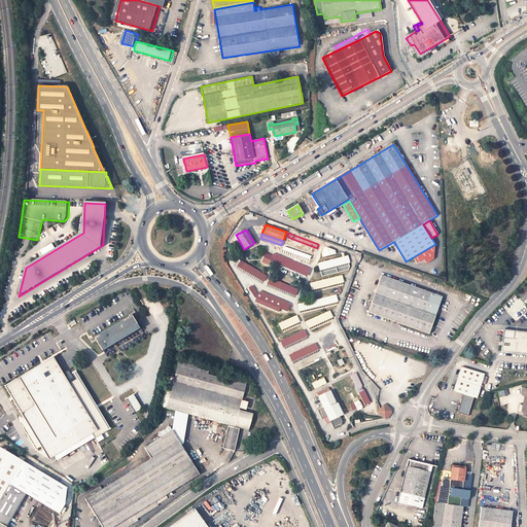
[(316,251),(317,248),(287,237),(286,240),(316,251)]
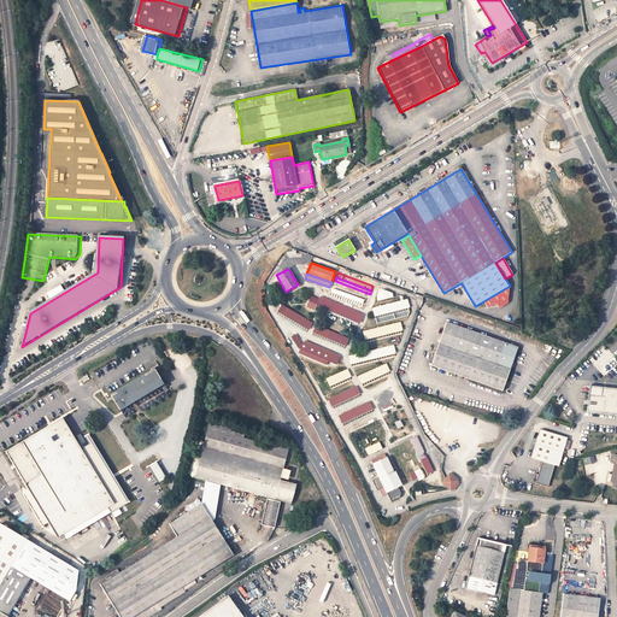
[(334,286),(331,289),(366,303),(369,298),(334,286)]
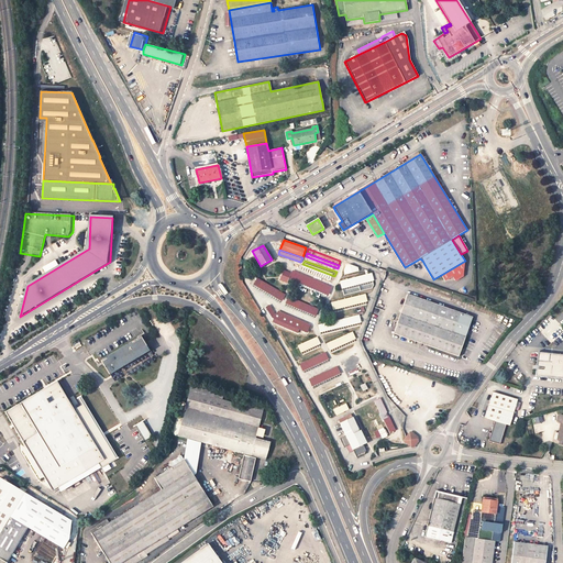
[(448,286),(471,272),(465,261),(441,275),(448,286)]
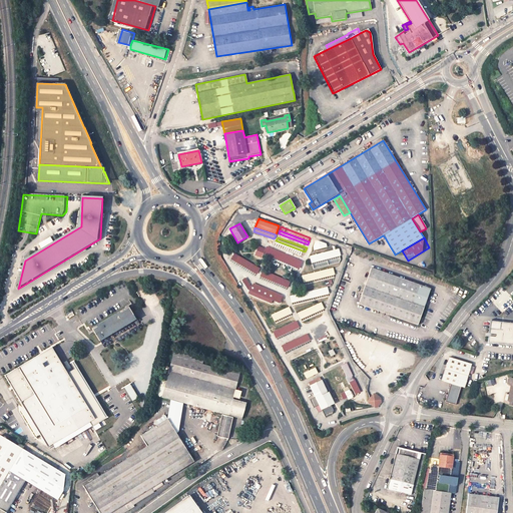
[(304,254),(305,251),(276,240),(275,244),(278,245),(304,254)]
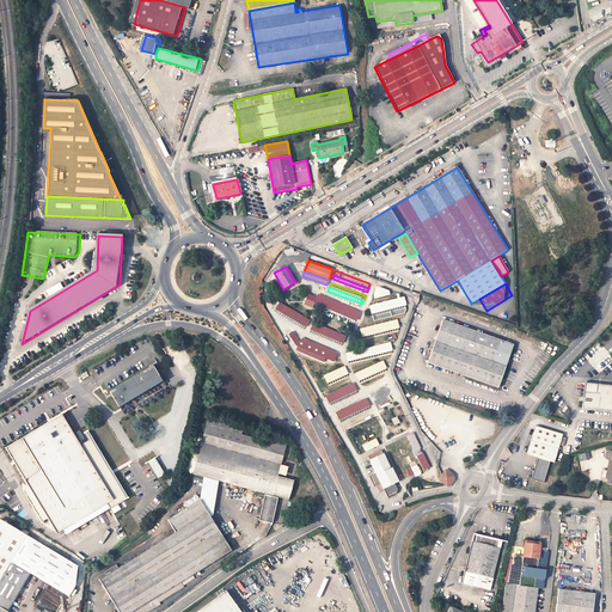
[(374,298),(389,295),(387,287),(372,291),(374,298)]
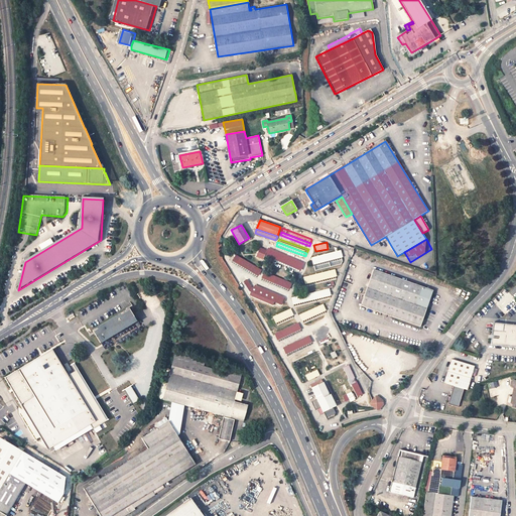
[(265,256),(266,252),(260,249),(256,257),(263,260),(265,256)]
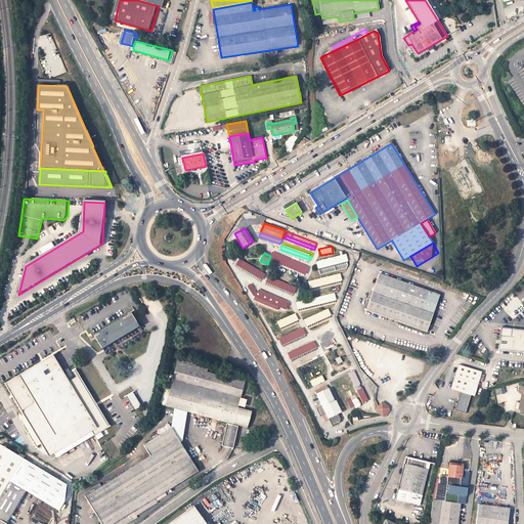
[(308,269),(271,253),(270,256),(269,260),(274,262),(275,259),(306,272),(308,269)]
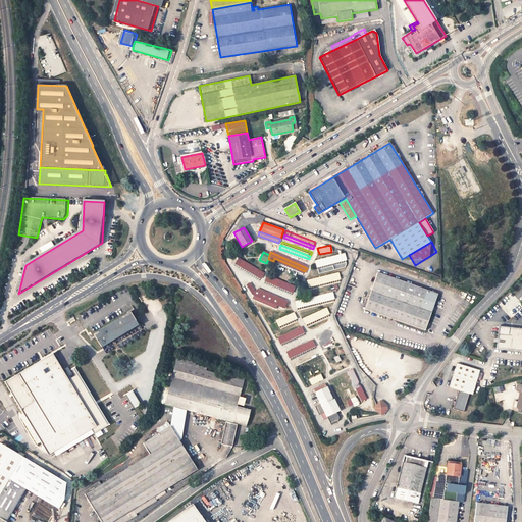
[(346,260),(347,260),(346,255),(316,262),(317,267),(346,260)]
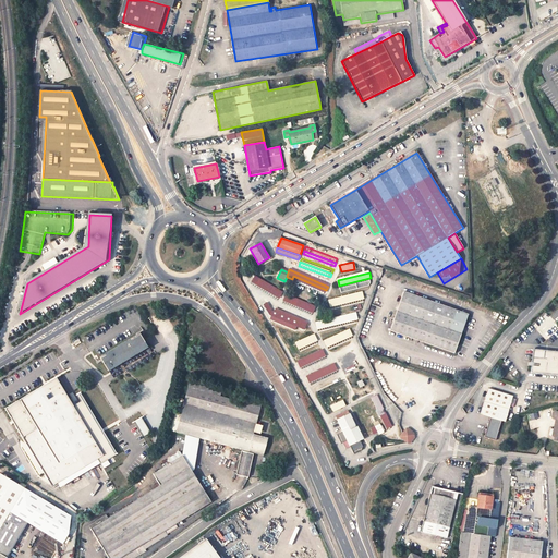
[(326,290),(293,276),(292,279),(325,293),(326,290)]
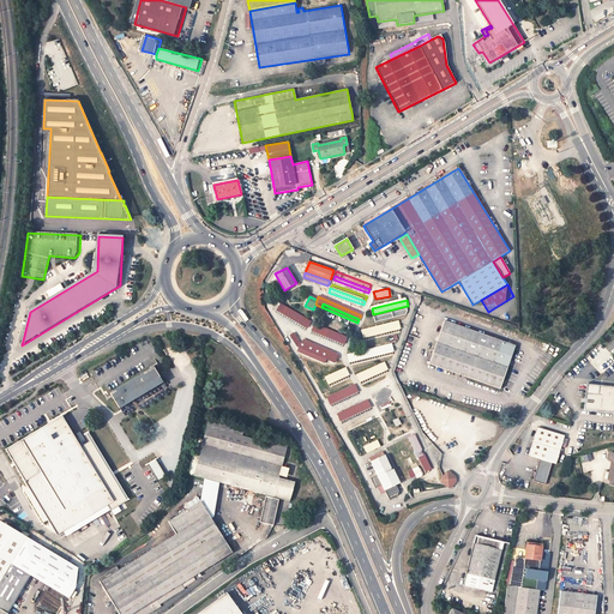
[(278,308),(307,326),(309,321),(281,305),(278,308)]
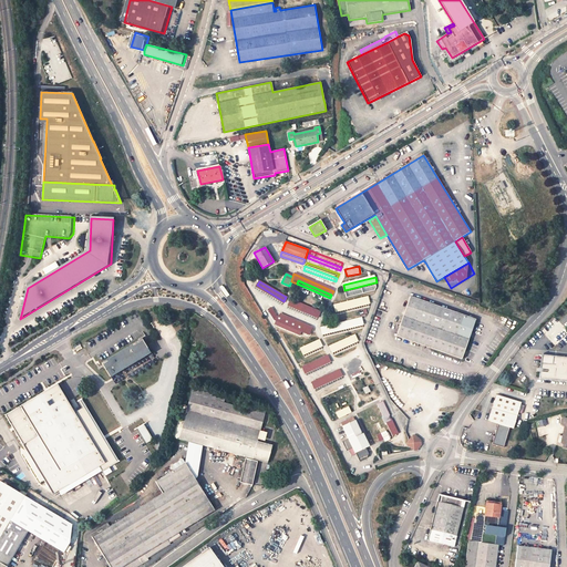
[(346,294),(375,286),(375,282),(344,290),(346,294)]
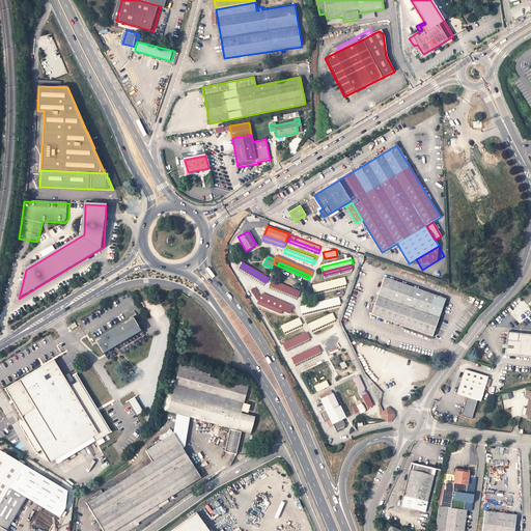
[(239,271),(263,285),(266,282),(241,267),(239,271)]
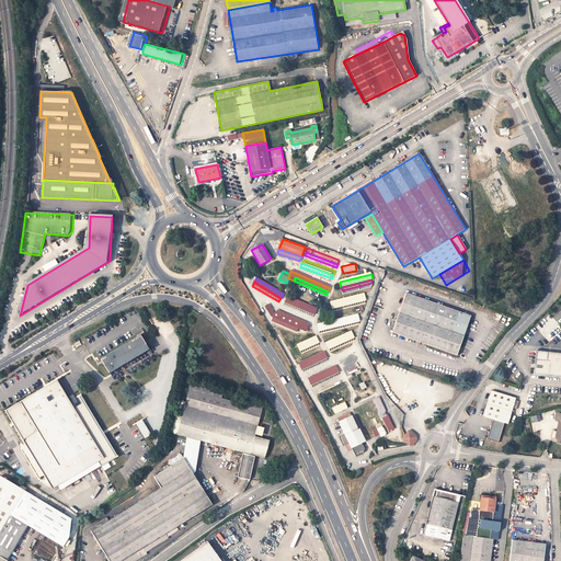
[(471,316),(407,293),(392,332),(425,344),(457,355),(471,316)]
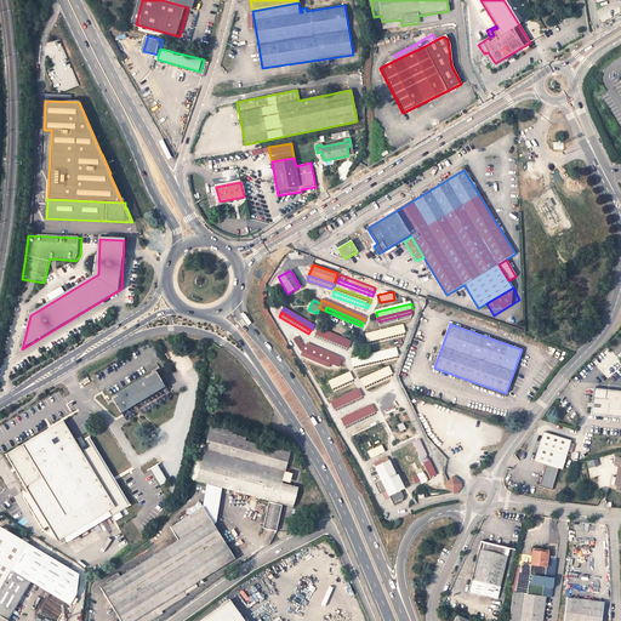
[(404,332),(405,332),(404,326),(366,336),(368,342),(404,332)]
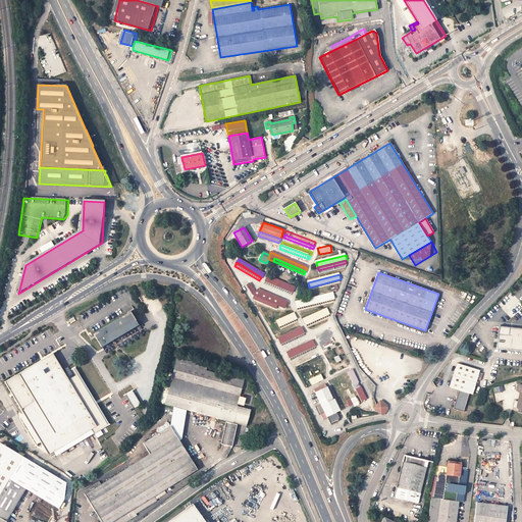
[(293,291),(295,288),(267,276),(266,279),(293,291)]
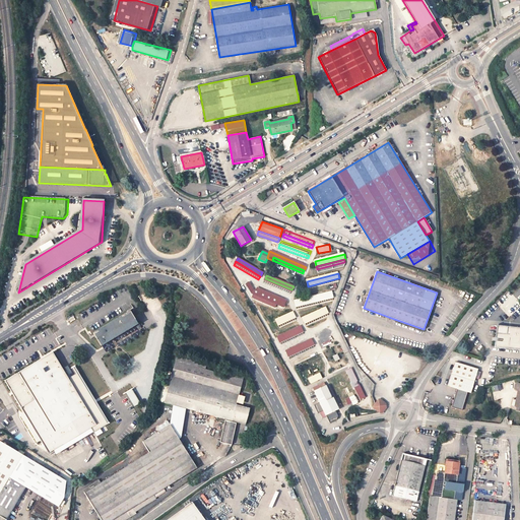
[(263,282),(290,294),(291,289),(265,278),(263,282)]
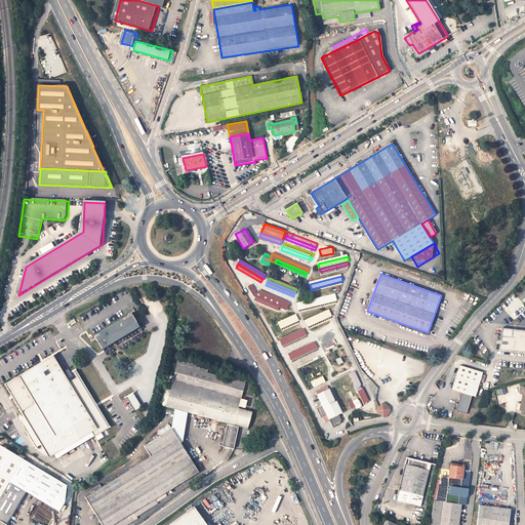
[(312,292),(342,284),(341,281),(311,289),(312,292)]
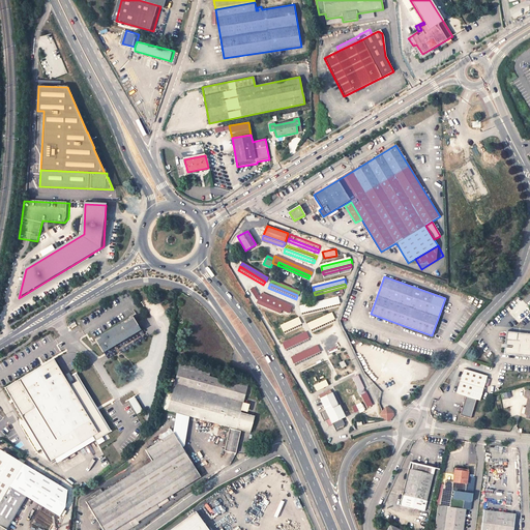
[(288,307),(273,301),(257,295),(256,299),(289,313),(291,310),(288,307)]
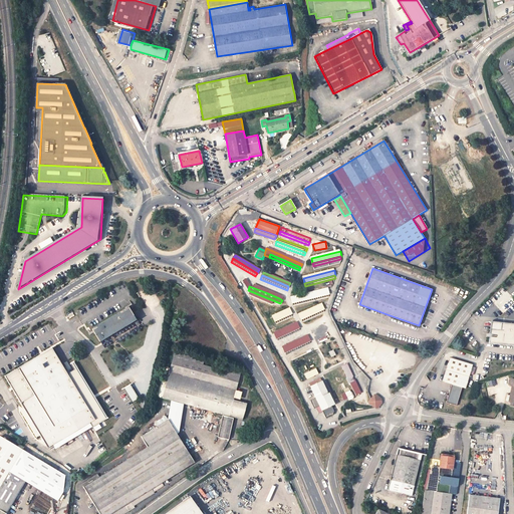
[(265,292),(279,298),(280,295),(266,289),(265,292)]
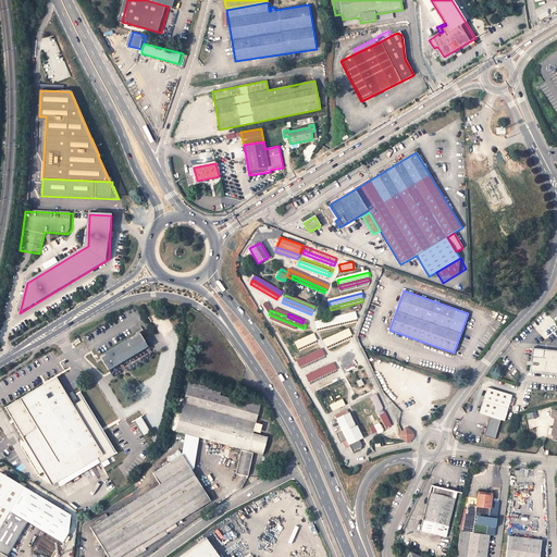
[(357,319),(356,313),(316,323),(318,329),(356,319),(357,319)]
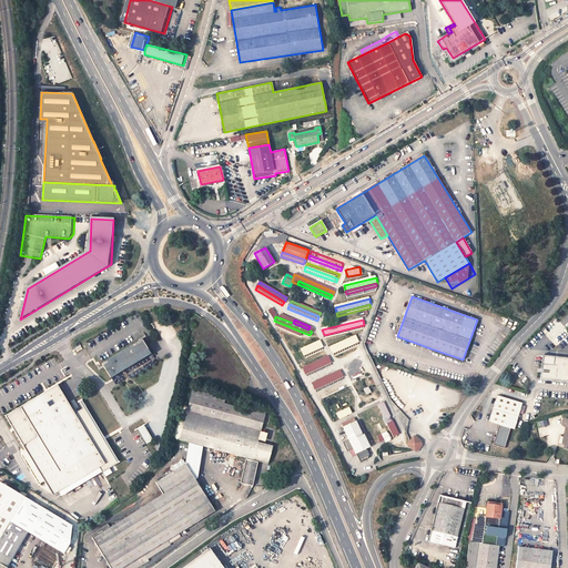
[(272,324),(307,340),(310,335),(274,321),(272,324)]
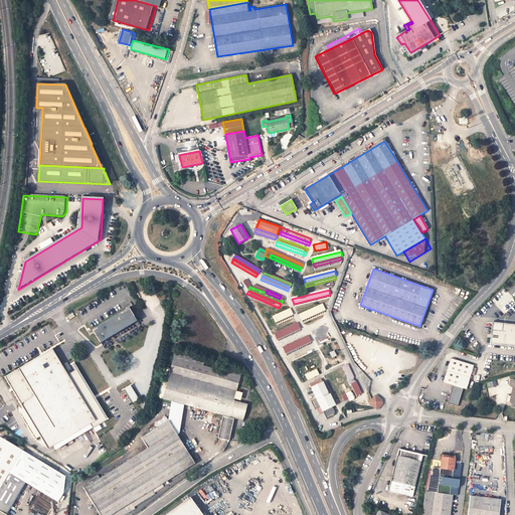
[(330,298),(329,295),(294,304),(294,307),(330,298)]
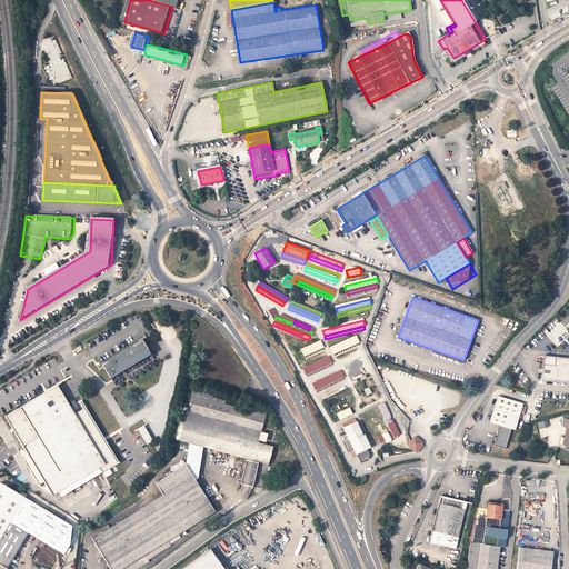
[(357,338),(332,349),(335,353),(358,343),(359,342),(357,338)]
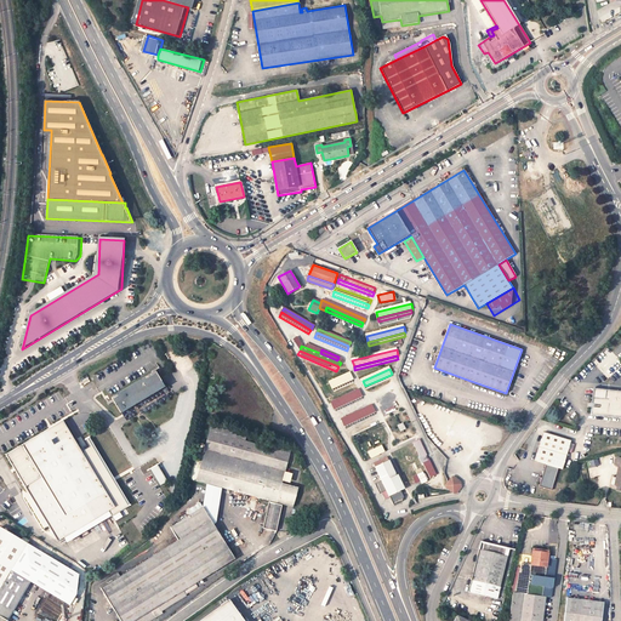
[(160,379),(155,371),(121,392),(117,394),(112,398),(121,414),(165,387),(161,381),(160,379)]
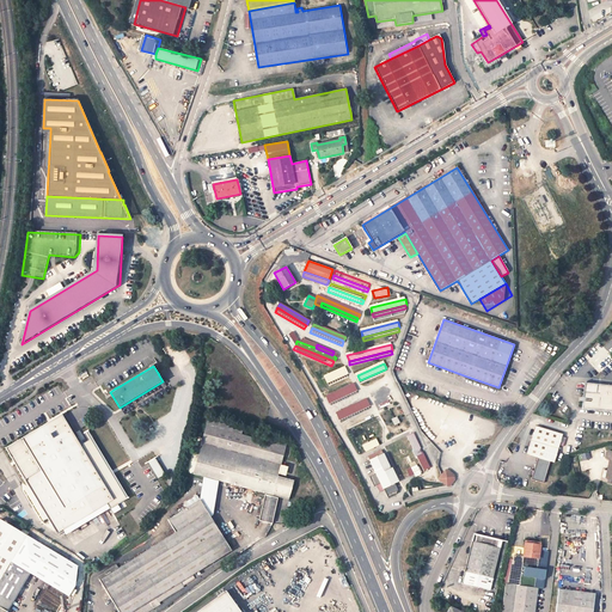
[(346,368),(325,377),(328,383),(347,373),(348,373),(346,368)]
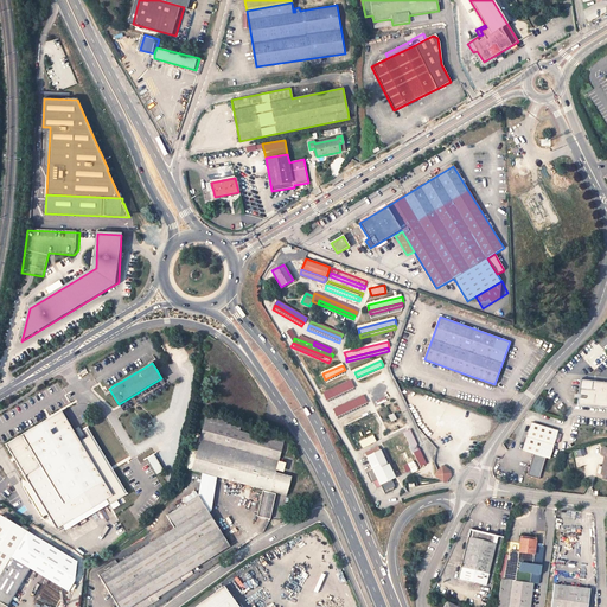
[(382,366),(357,377),(358,381),(383,369),(382,366)]
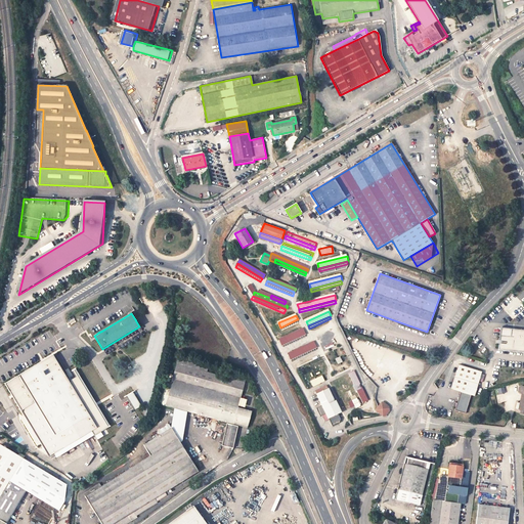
[(297,319),(280,328),(281,330),(298,322),(297,319)]
